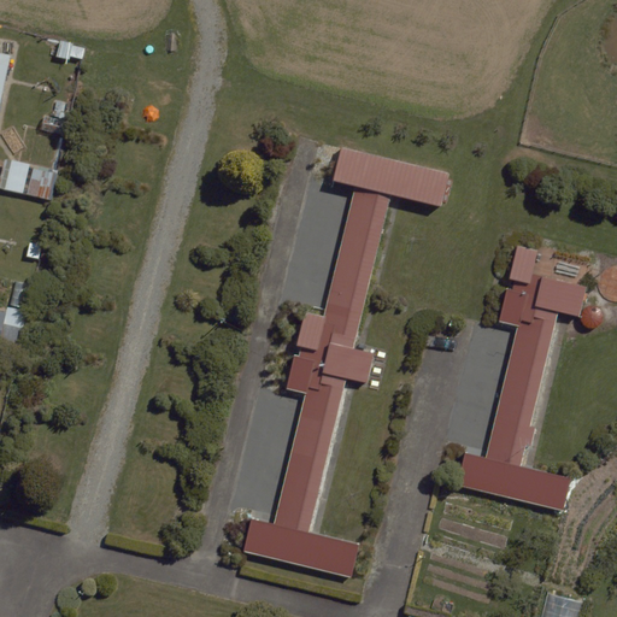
[(0,105),(11,54),(0,52),(0,105)]
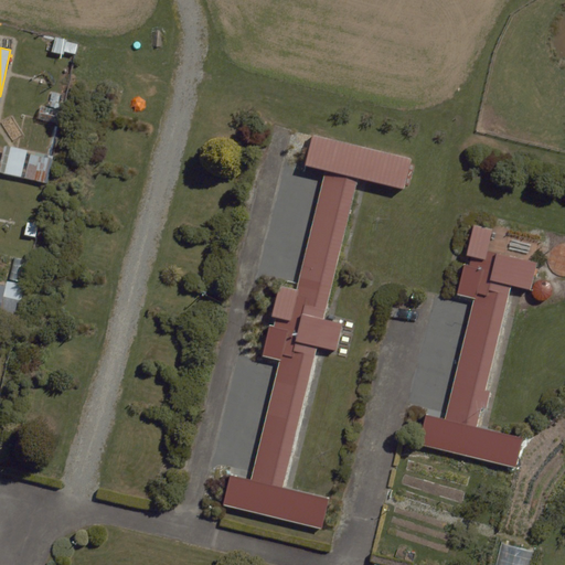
[(412,158),(312,134),(304,167),(326,172),(296,291),(278,287),(270,317),(277,319),(275,327),(270,327),(264,355),(279,359),(249,480),(231,476),(224,504),(321,528),(329,497),(285,487),(318,350),(337,355),(344,322),(326,318),(360,180),(404,190),(412,158)]
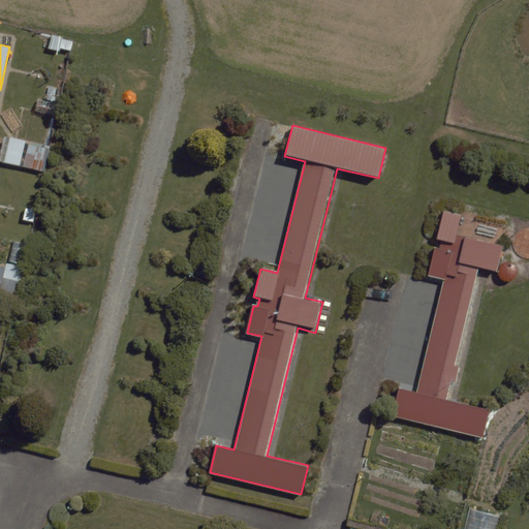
[(3,135),(0,149),(0,160),(20,165),(26,141),(3,135)]
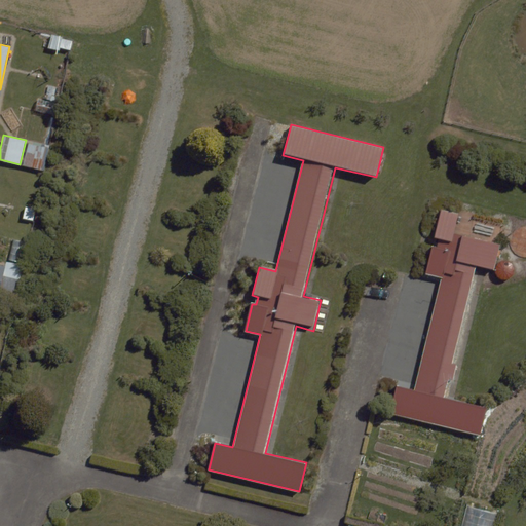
[(30,141),(24,165),(42,170),(48,145),(30,141)]
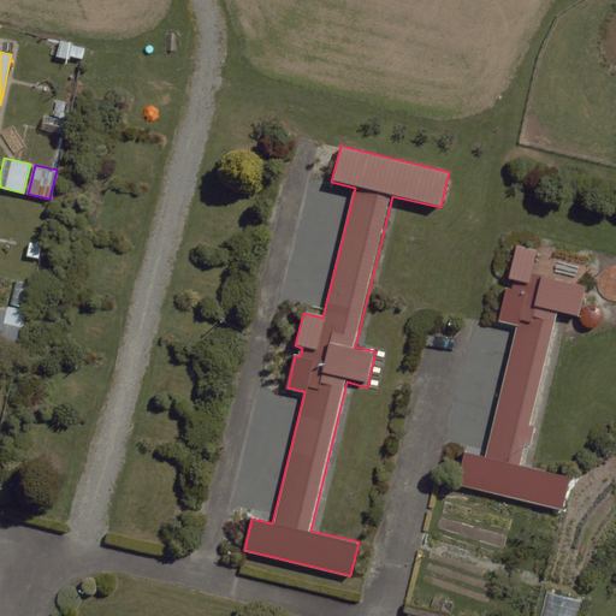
[(465,451),(457,484),(563,510),(572,477),(521,465),(526,445),(529,446),(534,427),(529,426),(557,313),(579,319),(586,288),(531,274),(535,252),(517,248),(510,278),(515,279),(513,290),(505,288),(497,323),(517,327),(485,456),(465,451)]
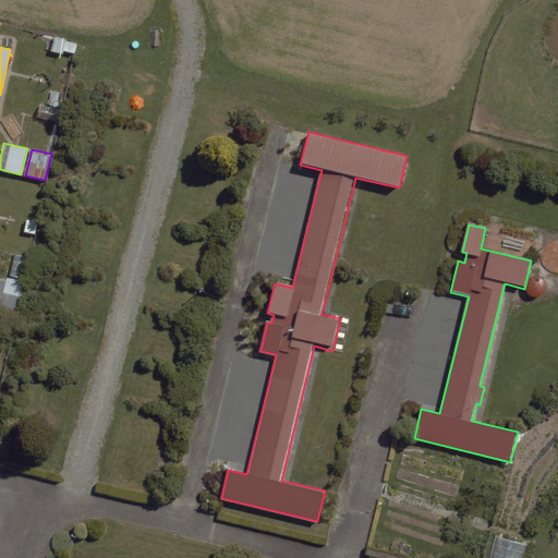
[(0,281),(0,315),(13,318),(21,286),(0,281)]
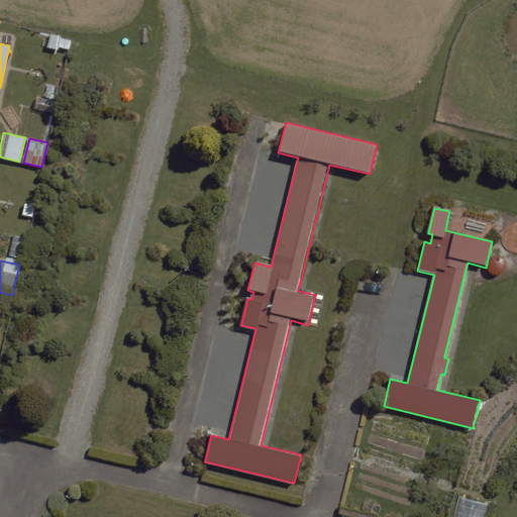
[(486,516),(490,503),(458,496),(452,516),(486,516)]
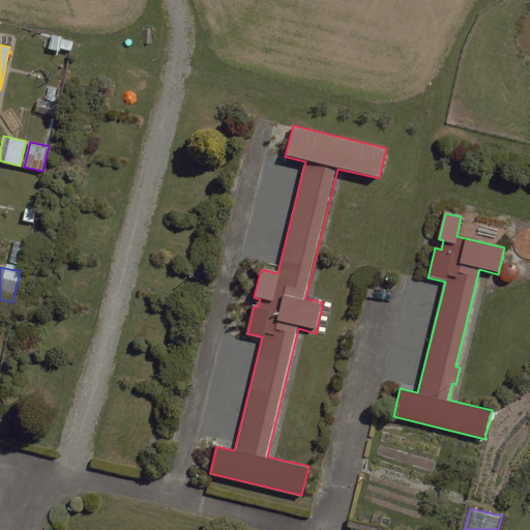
All buildings are outlined.
